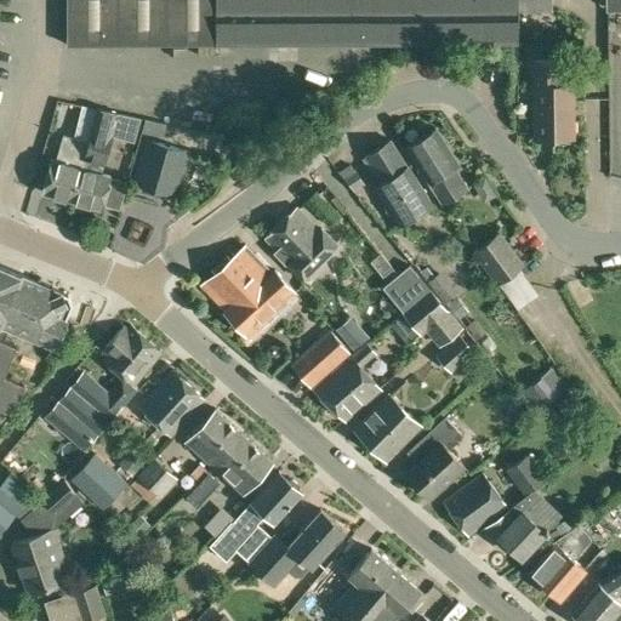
[(620,0),(66,0),(67,45),(381,44),(467,44),(479,44),(518,44),(518,11),(517,0),(605,0),(607,7),(620,6),(620,0)]
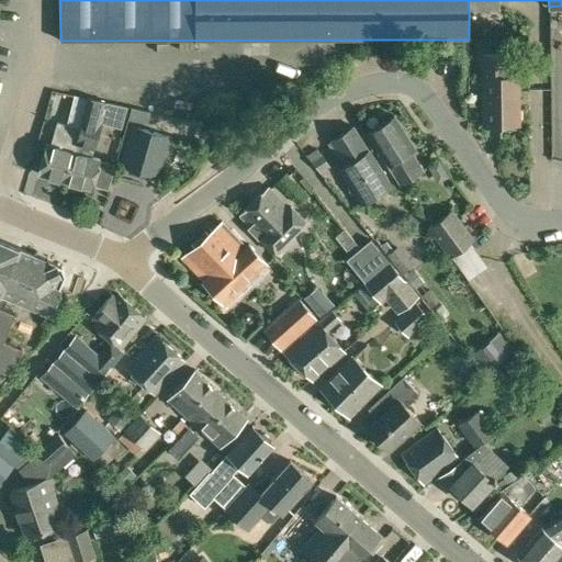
[(498,0),(468,0),(469,10),(499,10),(498,0)]
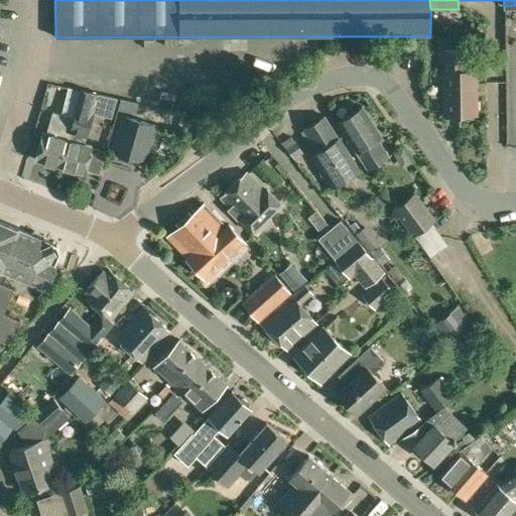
[(466,70),(466,49),(442,49),(443,114),(477,114),(476,70),(466,70)]
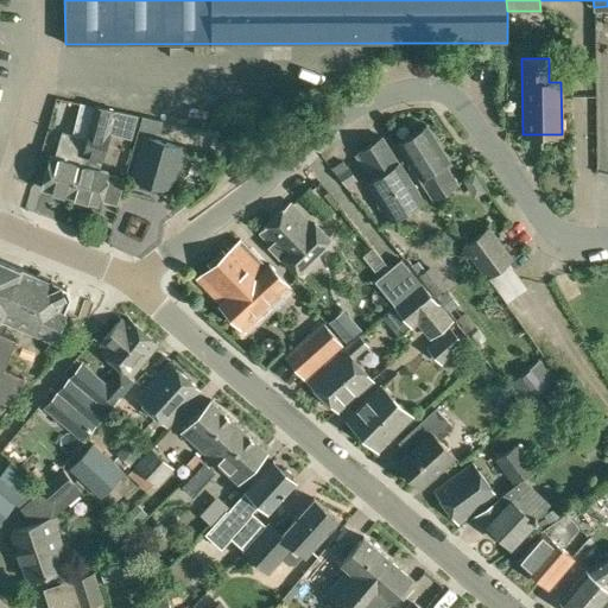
[(50,157),(42,188),(70,196),(88,137),(87,137),(95,108),(81,105),(73,133),(71,134),(61,132),(54,158),(50,157)]
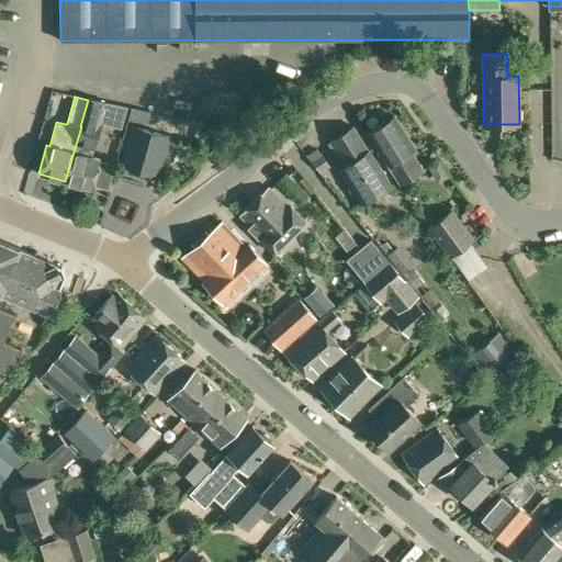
[(81,126),(65,181),(92,190),(93,186),(100,160),(91,158),(101,123),(102,117),(105,103),(88,100),(80,126),(81,126)]
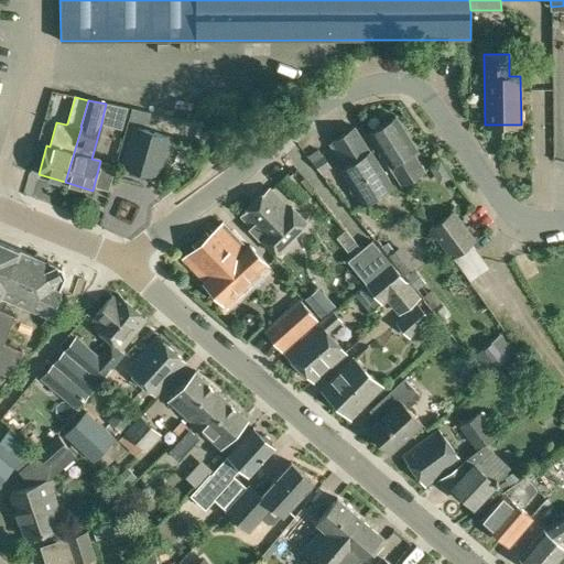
[(401,186),(424,170),(413,151),(416,149),(396,116),(368,132),(389,165),(388,166),(401,186)]
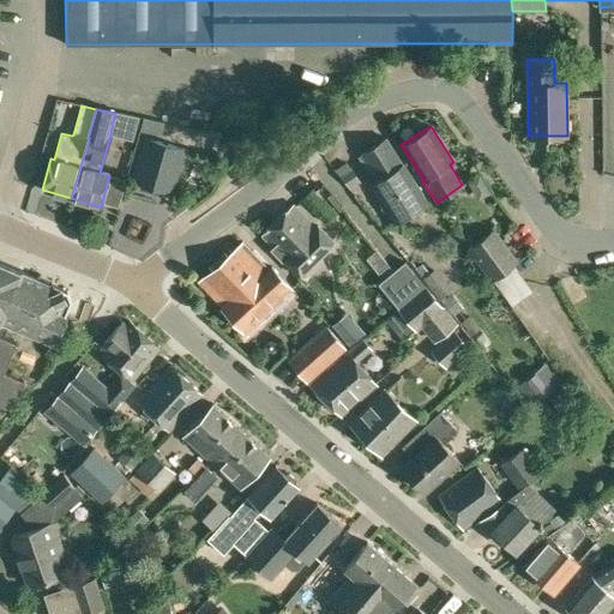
[(403,164),(385,138),(361,154),(378,180),(371,185),(395,222),(427,202),(403,164)]
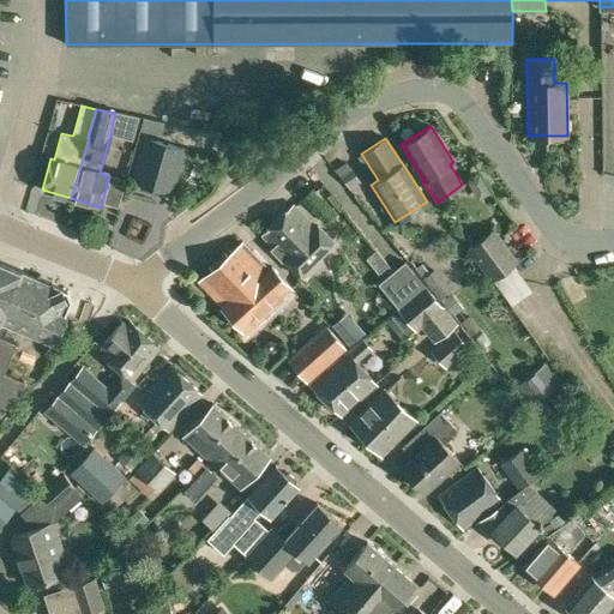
[(172,193),(185,150),(146,139),(133,181),(172,193)]
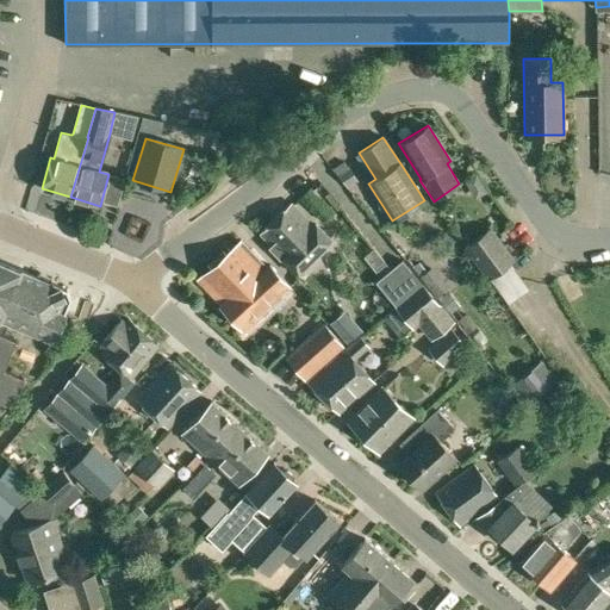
[(350,167),(349,168),(340,174),(348,187),(352,192),(359,187),(355,182),(359,180),(350,167)]
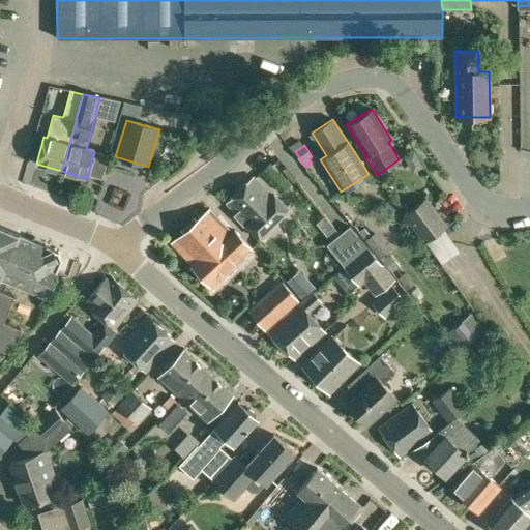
[(280,193),(290,183),(270,163),(260,172),(280,193)]
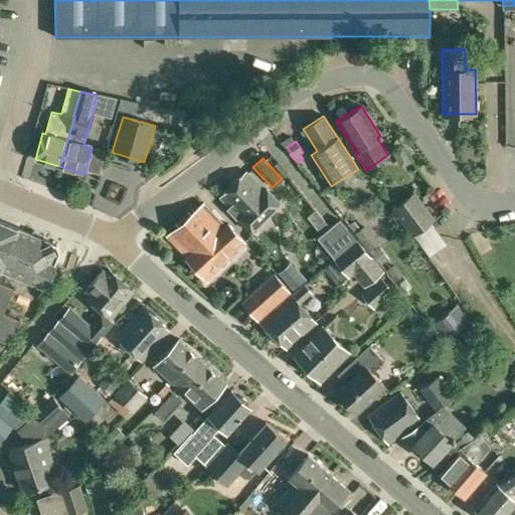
[(266,191),(246,171),(220,197),(229,206),(227,208),(249,231),(280,202),(268,189),(266,191)]
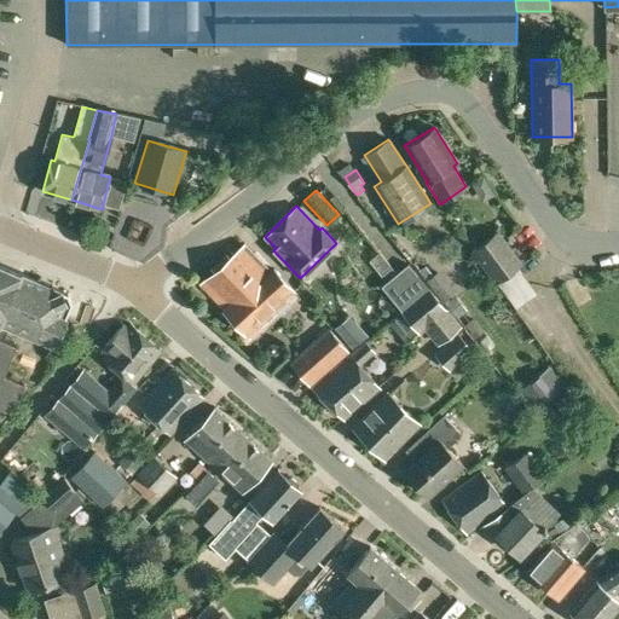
[(495,283),(522,262),(498,230),(470,250),(495,283)]
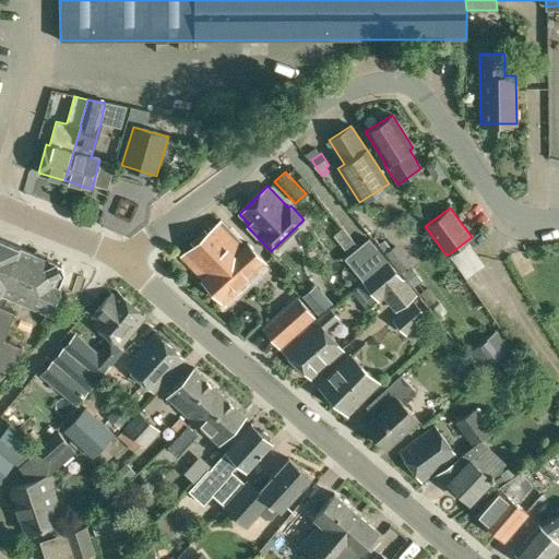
[(242,263),(256,251),(247,242),(245,245),(222,221),(201,240),(225,266),(236,256),(242,263)]
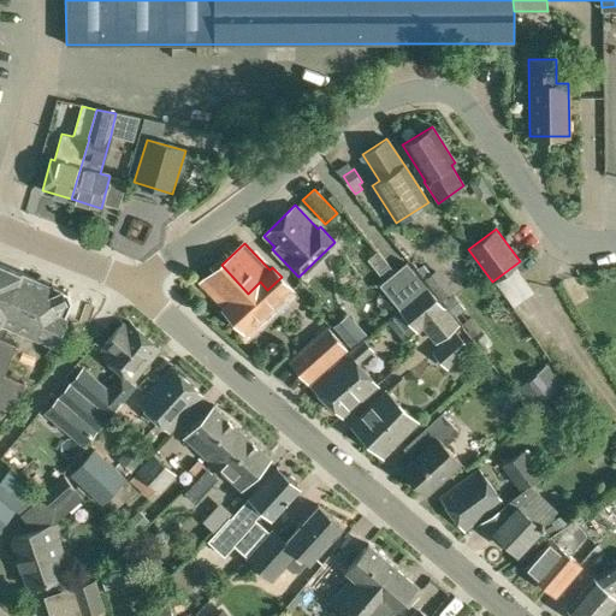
[(379,285),(397,307),(402,303),(426,285),(407,261),(379,285)]
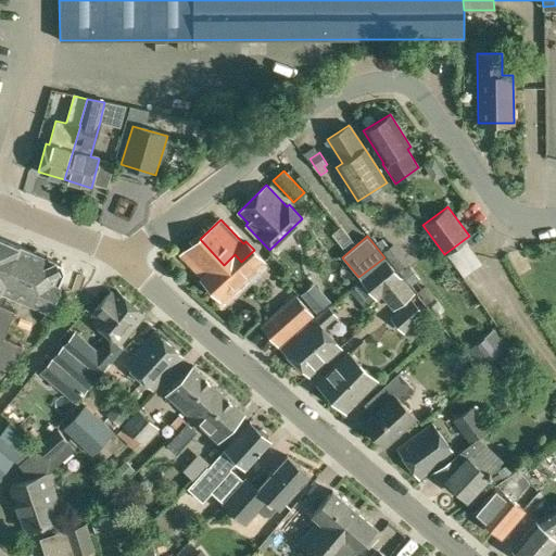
[(34,252),(0,238),(0,291),(1,292),(0,293),(0,300),(2,302),(7,293),(49,312),(52,303),(57,302),(61,292),(58,289),(60,286),(58,286),(63,272),(60,264),(53,262),(54,261),(46,257),(47,253),(35,249),(34,252)]
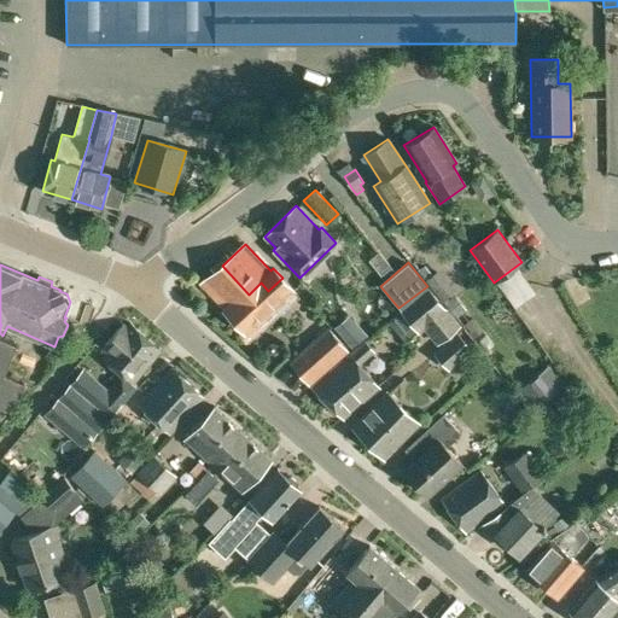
[(292,287),(283,278),(268,291),(261,283),(249,295),(222,266),(203,284),(227,309),(225,312),(244,332),(292,287)]
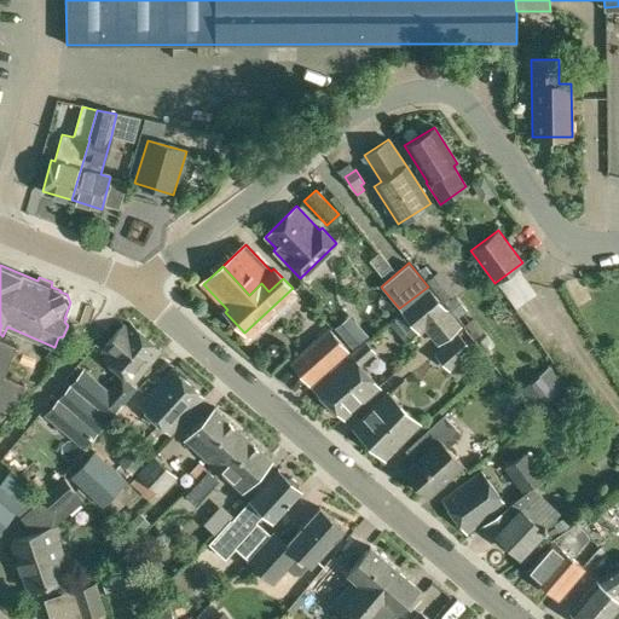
[(516,308),(537,294),(518,267),(497,283),(516,308)]
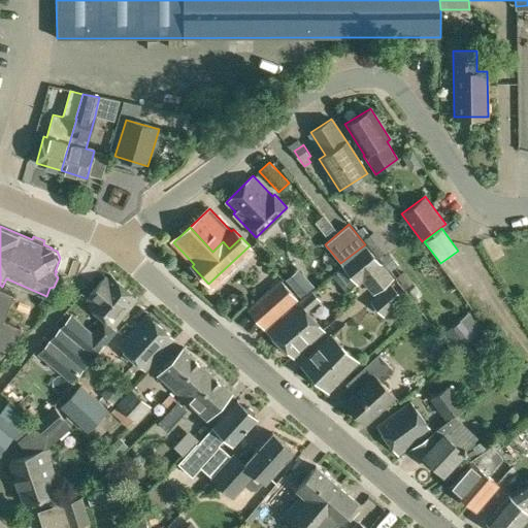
[(372,294),(392,278),(365,244),(344,260),(340,263),(341,265),(332,273),(347,292),(356,283),(358,285),(362,282),(372,294)]
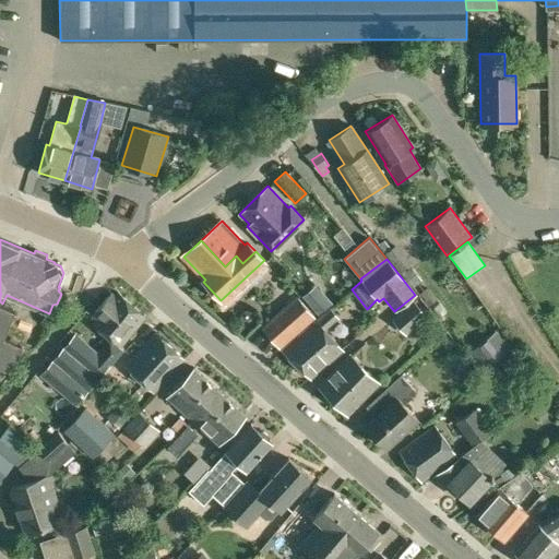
[(411,266),(402,273),(411,285),(419,277),(411,266)]
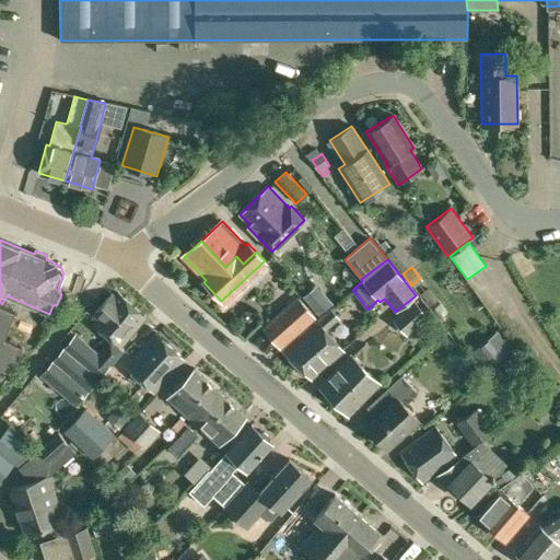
[(333,304),(317,286),(304,296),(319,315),(333,304)]
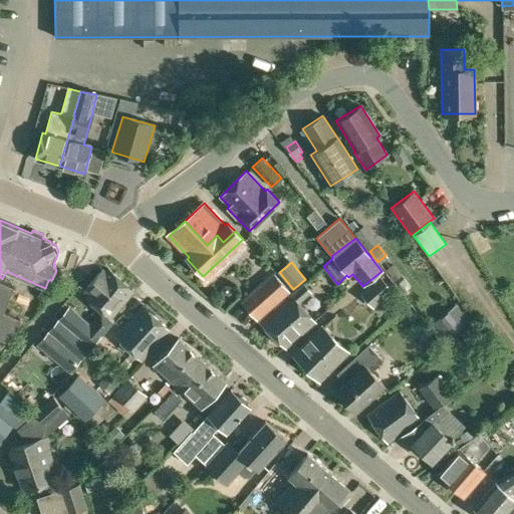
[(395,280),(402,274),(398,271),(392,263),(386,268),(392,276),(395,280)]
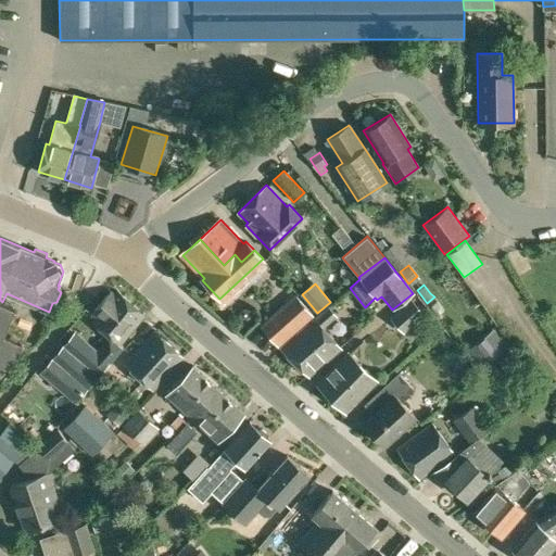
[(144,316),(117,291),(91,321),(110,338),(98,352),(109,361),(110,363),(123,348),(119,344),(144,316)]
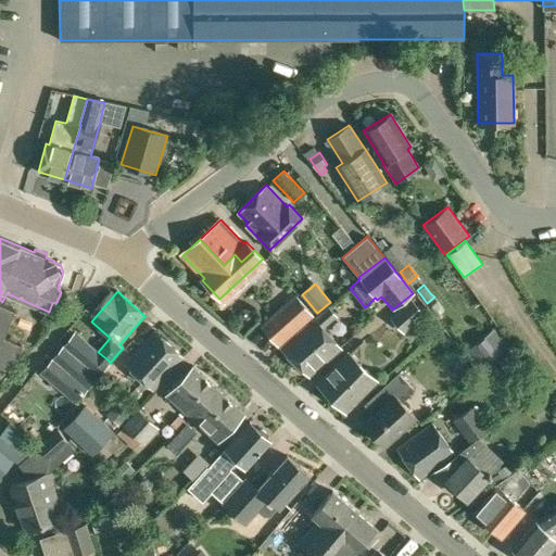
[(314,315),(294,293),(260,325),(278,346),(314,315)]
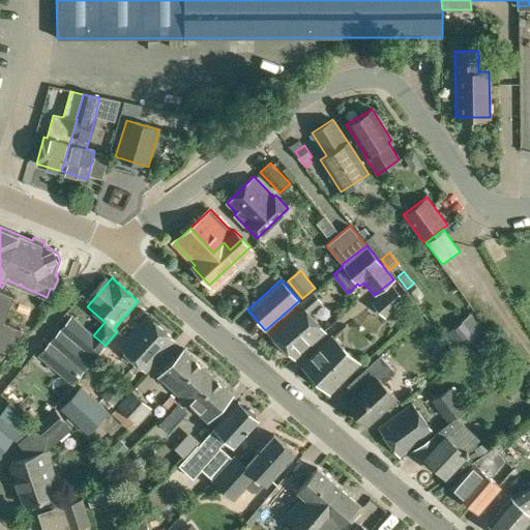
[(385,318),(405,299),(391,284),(371,301),(385,318)]
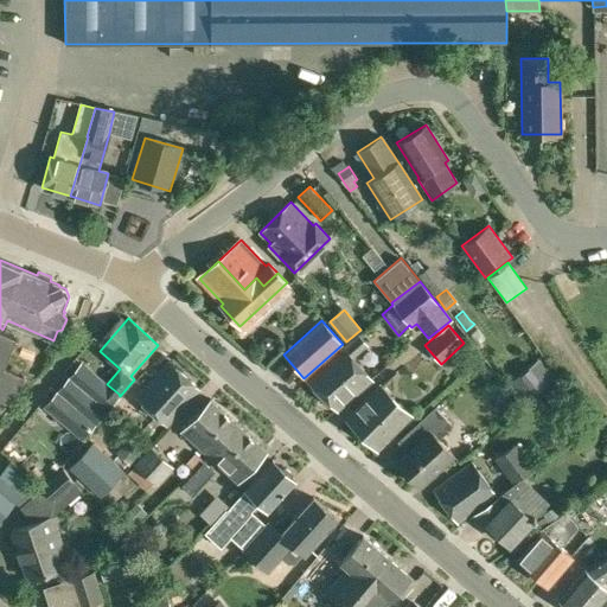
[(0,415),(12,402),(25,374),(4,365),(16,336),(0,330),(0,415)]
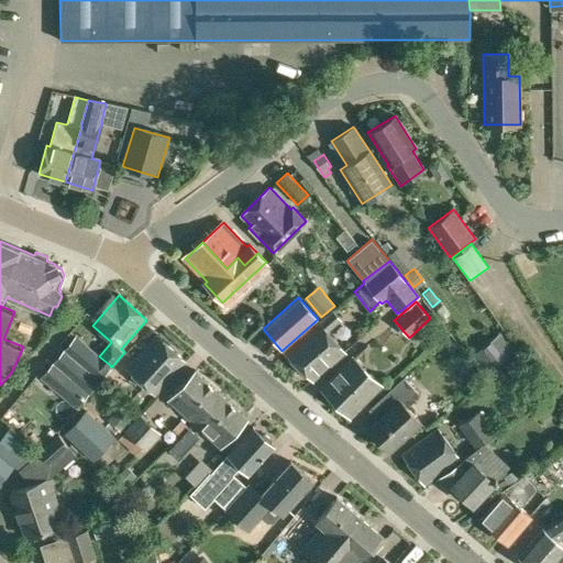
[(312,381),(344,353),(327,333),(340,321),(332,310),(318,323),(287,351),(312,381)]
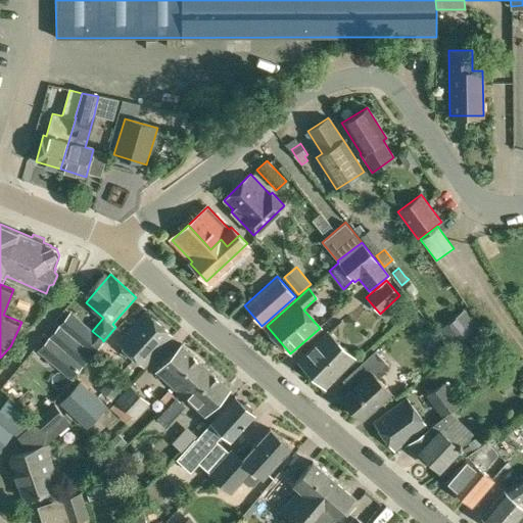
[(145,312),(116,341),(120,344),(144,367),(173,336),(145,312)]
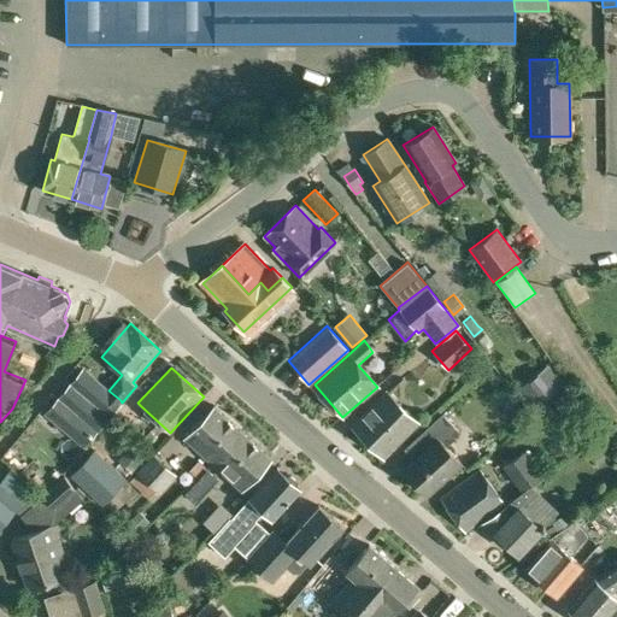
[(83,445),(121,400),(109,391),(83,369),(46,412),(83,445)]
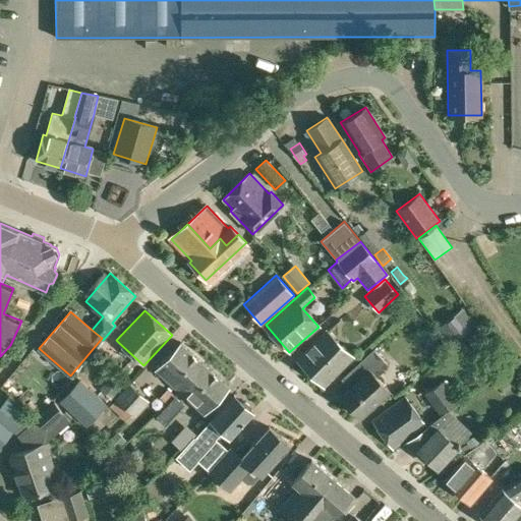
[(324,386),(353,356),(326,330),(297,359),(324,386)]
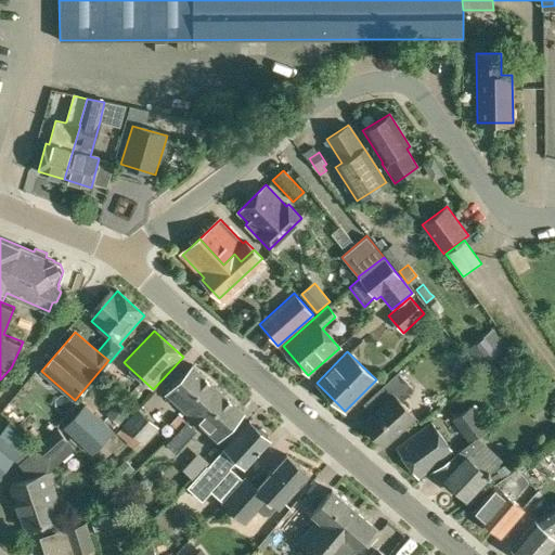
[(191,416),(218,388),(192,364),(166,394),(191,416)]
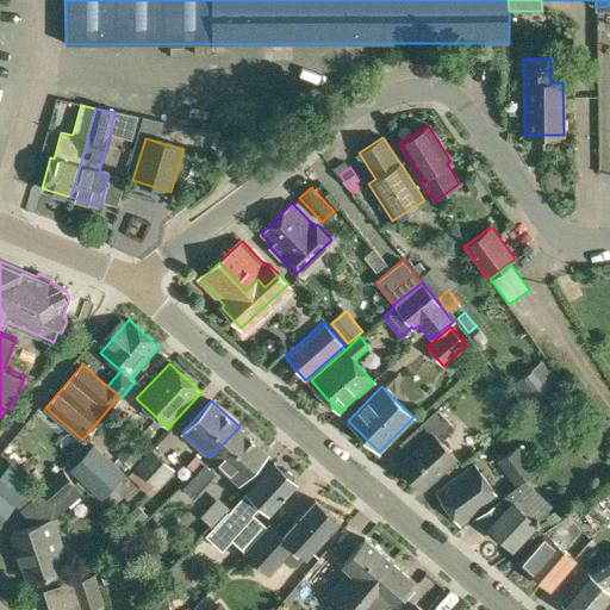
[(421,489),(455,458),(441,441),(455,428),(437,409),(399,443),(409,455),(398,465),(421,489)]
